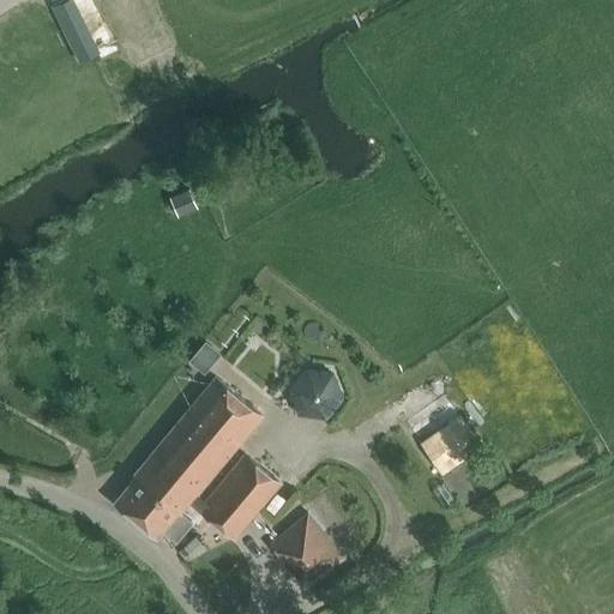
[(208,191),(214,200),(230,190),(224,181),(208,191)]
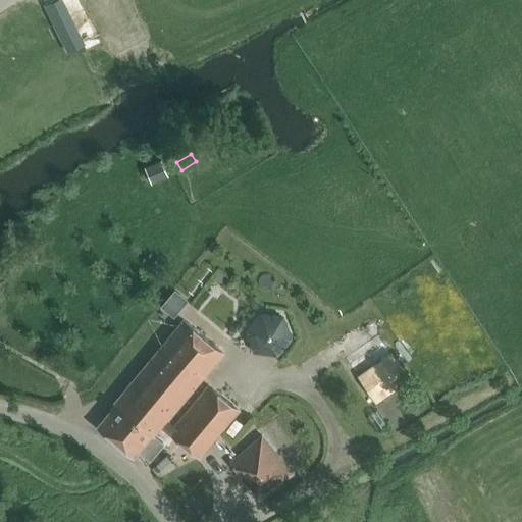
[(259,313),(245,331),(254,353),(276,356),(291,337),(282,316),(259,313)]
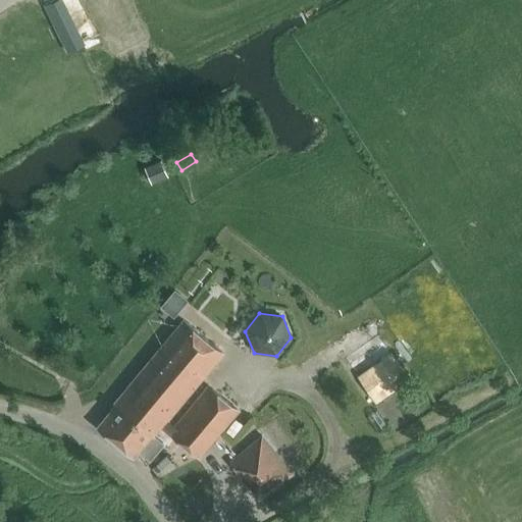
[(142,369),(181,402),(221,352),(183,320),(142,369)]
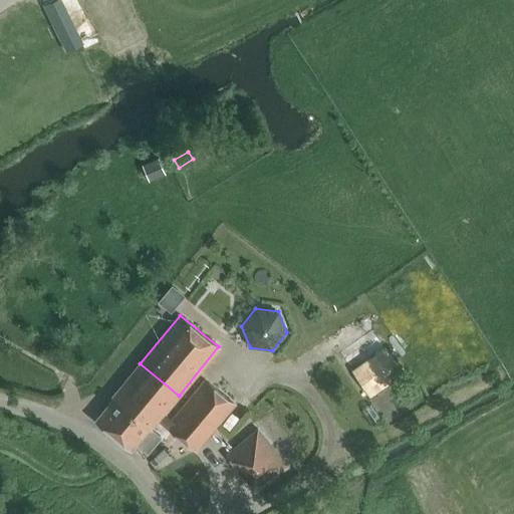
[(384,347),(383,348),(374,335),(342,358),(369,398),(404,374),(384,347)]
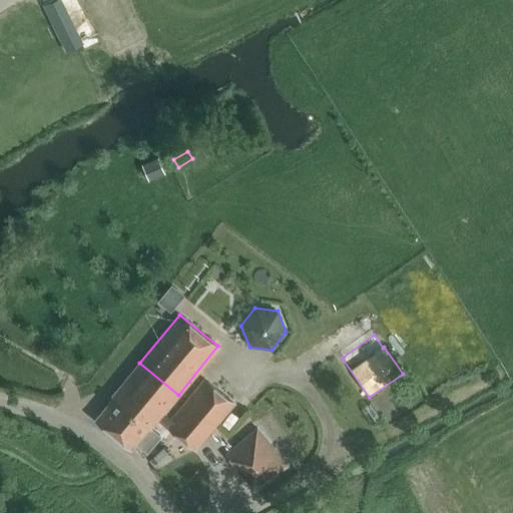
[(178,395),(139,363),(111,396),(113,397),(96,418),(131,447),(148,427),(150,428),(158,418),(196,449),(215,426),(185,402),(171,420),(163,413),(178,395)]
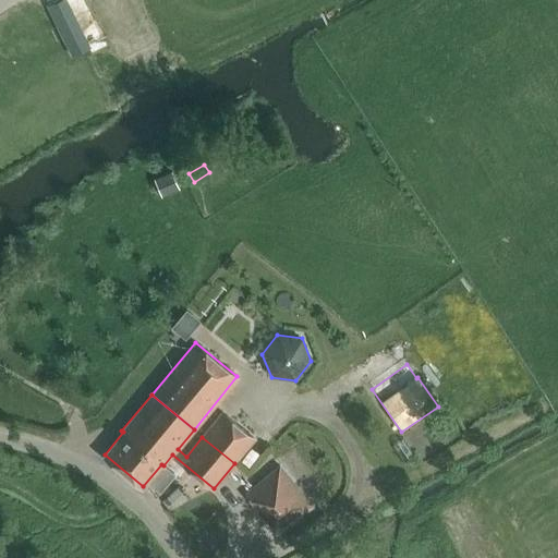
[(222,412),(202,437),(234,463),(254,438),(222,412)]
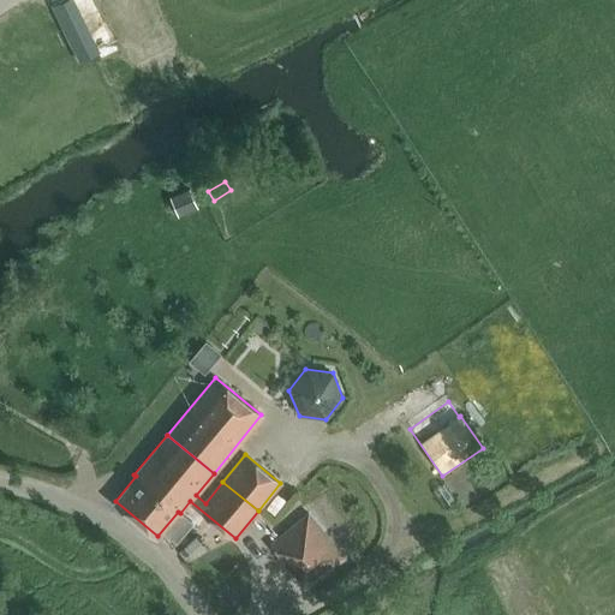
[(308,589),(345,557),(309,513),(272,544),(308,589)]
